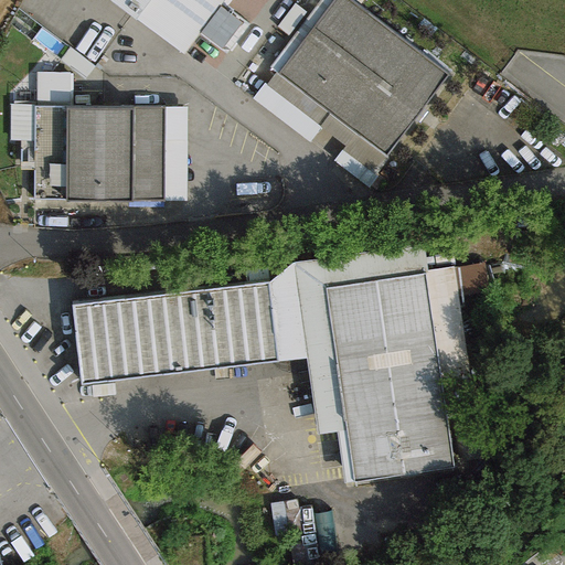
[(219,6),(222,0),(108,0),(182,54),(198,33),(220,50),(241,23),(219,6)]
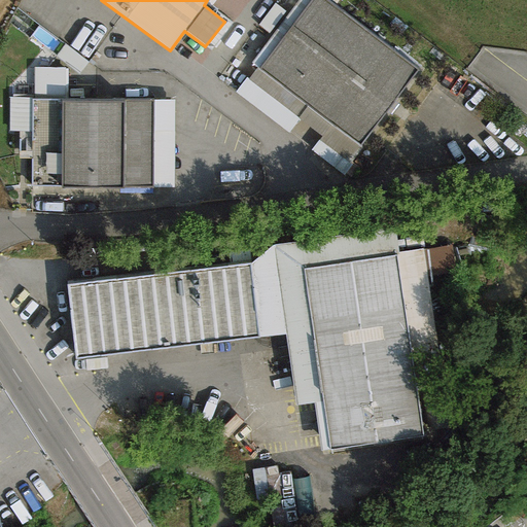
[(341,174),(360,146),(258,69),(311,0),(299,0),(250,63),(256,68),(248,79),(244,77),(235,93),(341,174)]
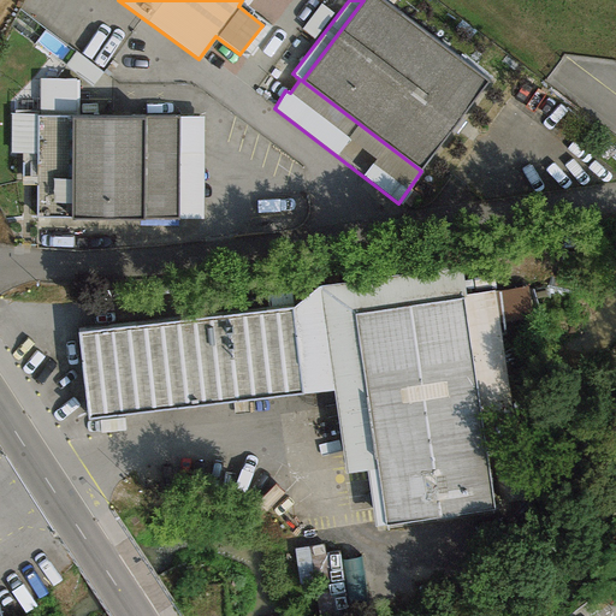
[(489,83),(380,0),(363,0),(302,81),(421,171),(489,83)]
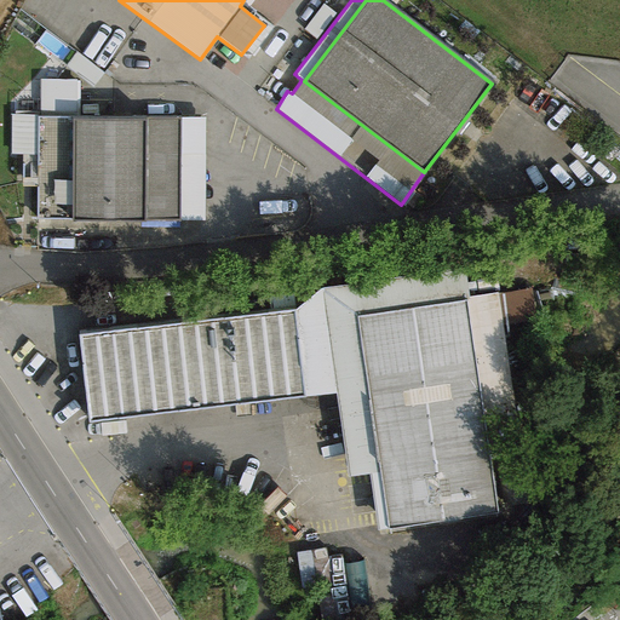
[(42,112),(80,110),(79,75),(41,76),(42,112)]
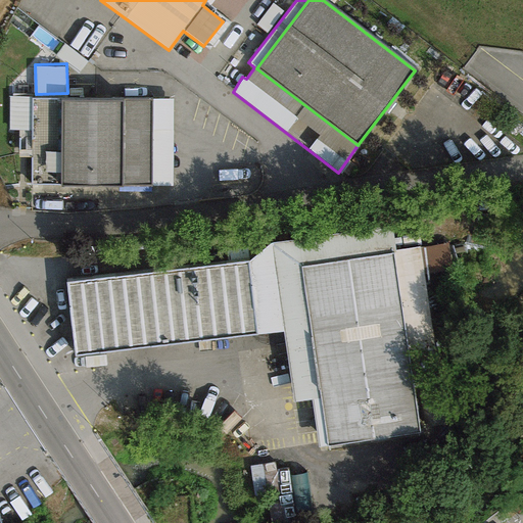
[(14,91),(34,90),(33,75),(14,75),(14,91)]
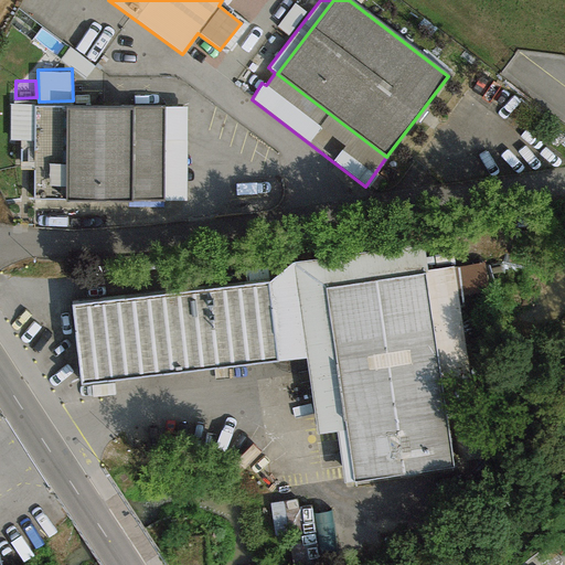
[(185,107),(33,106),(32,200),(185,200),(185,107)]
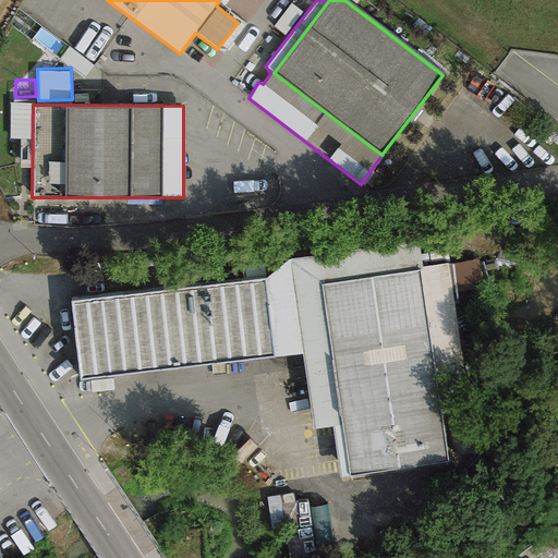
[(314,432),(335,427),(316,288),(414,274),(434,415),(471,410),(448,264),(422,268),(419,241),(290,259),(265,278),(274,358),(302,353),(314,432)]
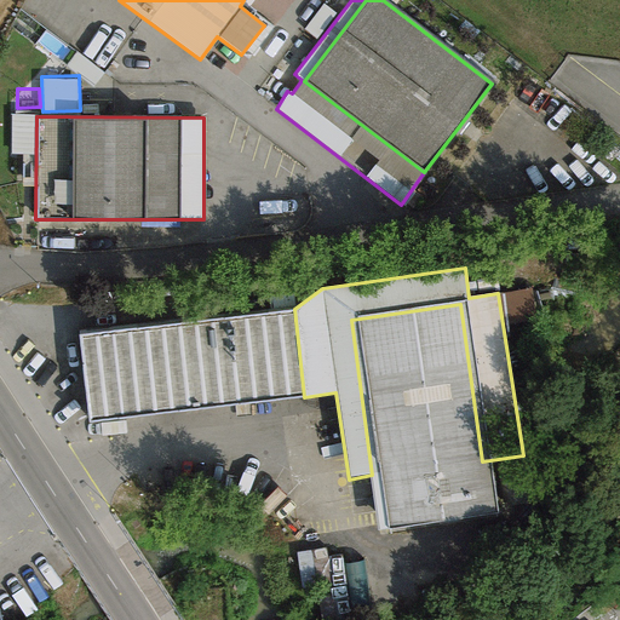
[(506,321),(537,320),(535,288),(505,290),(506,321)]
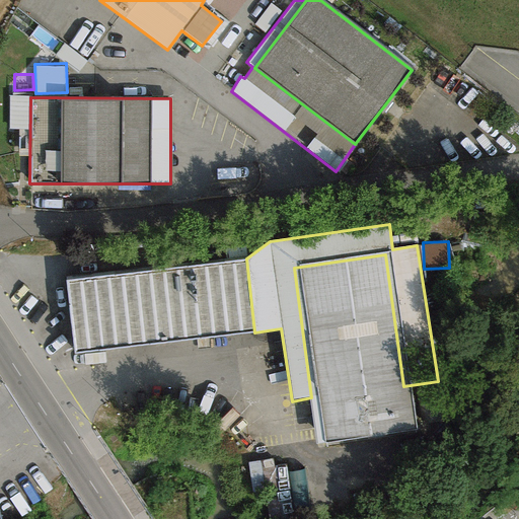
[(385,254),(294,268),(311,397),(318,446),(411,434),(403,386),(385,254)]
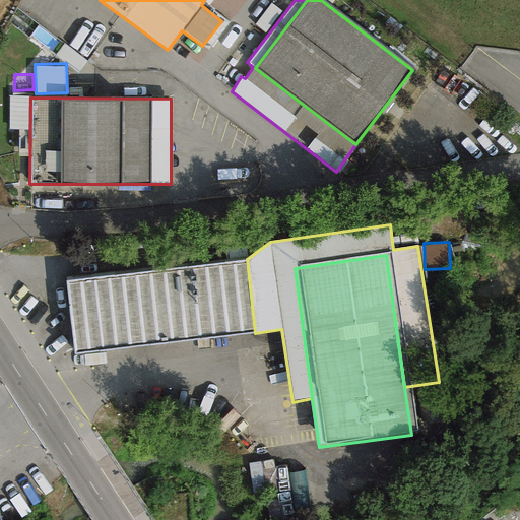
[(75,355),(255,333),(247,259),(66,281),(75,355)]
